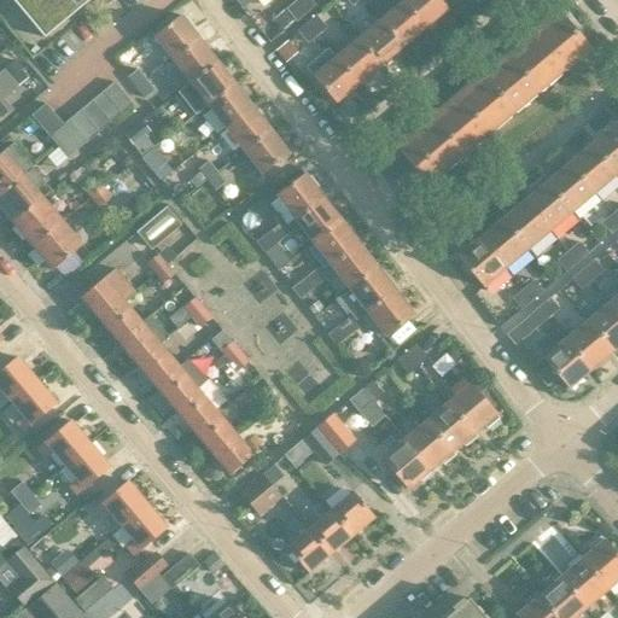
[(12,0),(40,34),(45,39),(89,0),(12,0)]
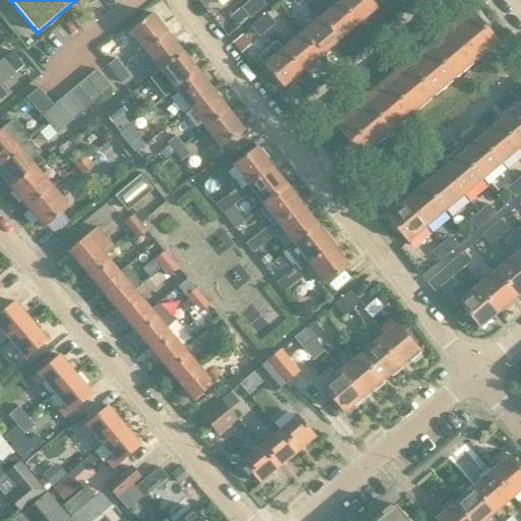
[(252,0),(249,3),(257,11),(265,5),(259,0),(252,0)]
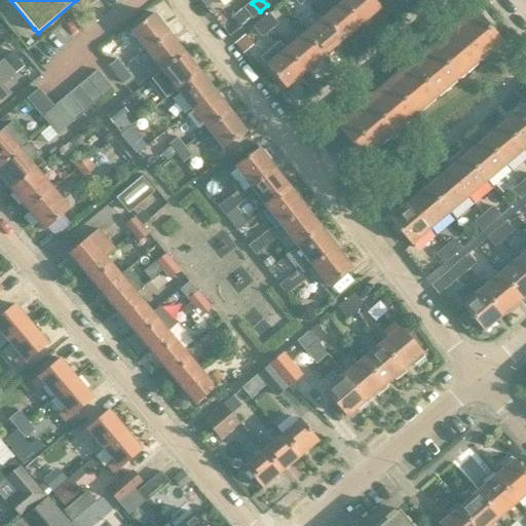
[(341,0),(324,15),(343,40),(362,24),(342,0),(341,0)]
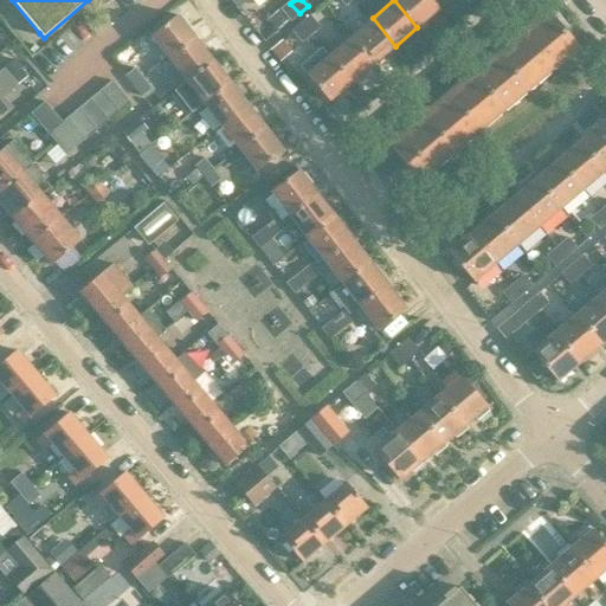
[(394,0),(417,27),(439,8),(431,0),(394,0)]
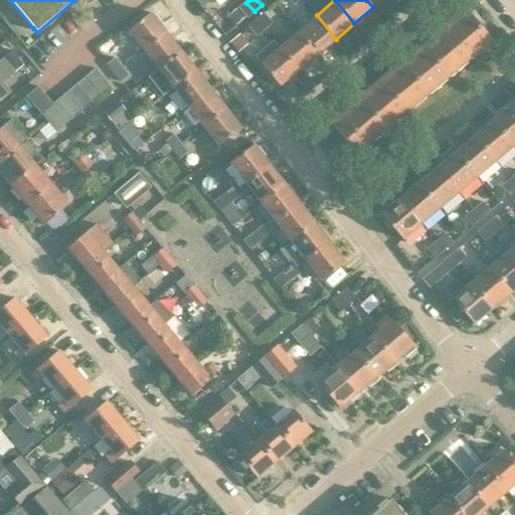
[(238,10),(246,18),(254,11),(246,3),(238,10)]
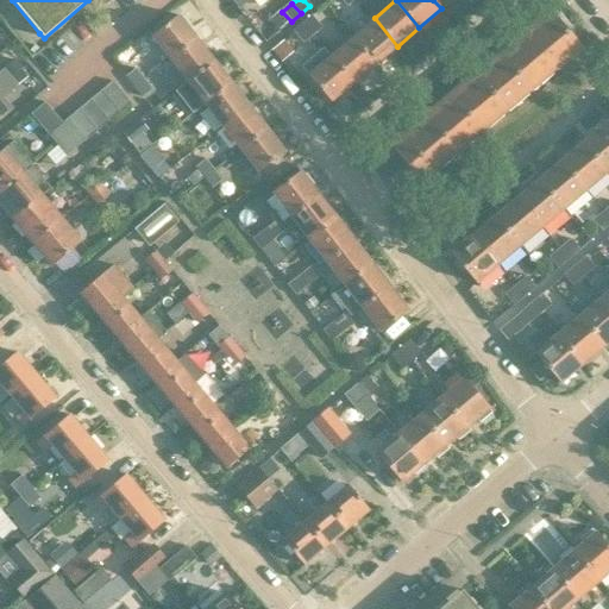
[(282,12),(282,11),(271,20),(280,31),(292,22),(282,12)]
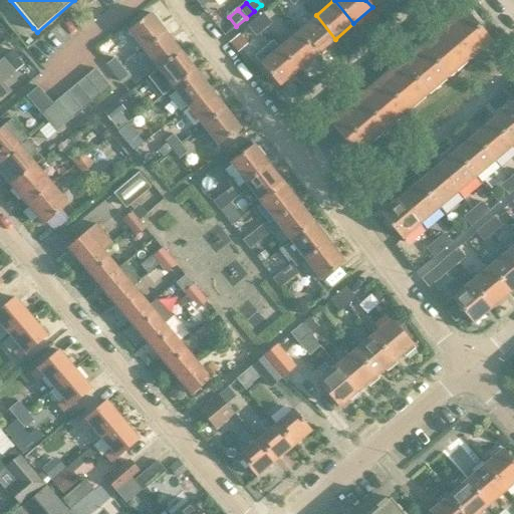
[(125,31),(141,50),(163,31),(149,13),(125,31)]
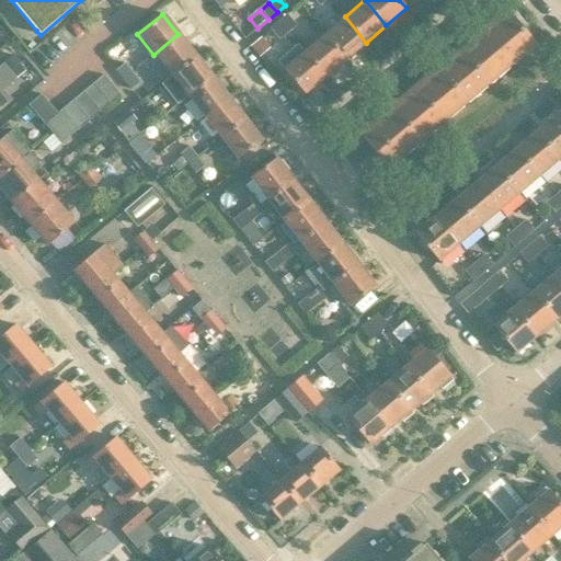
[(494,32),(489,36),(510,61),(528,46),(530,48),(535,45),(510,14),(502,21),(497,24),(500,25),(500,27),(494,32)]
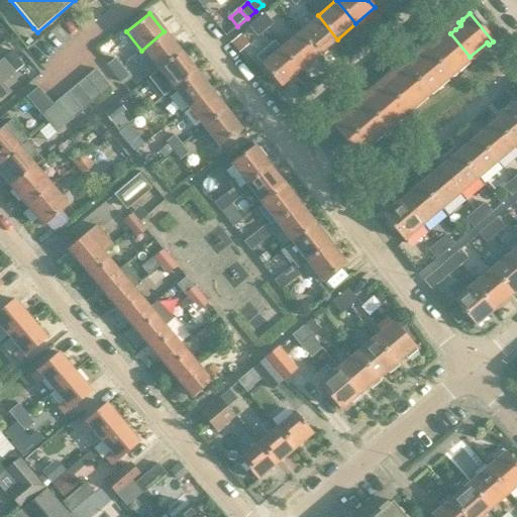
[(256,20),(265,30),(272,24),(264,14),(256,20)]
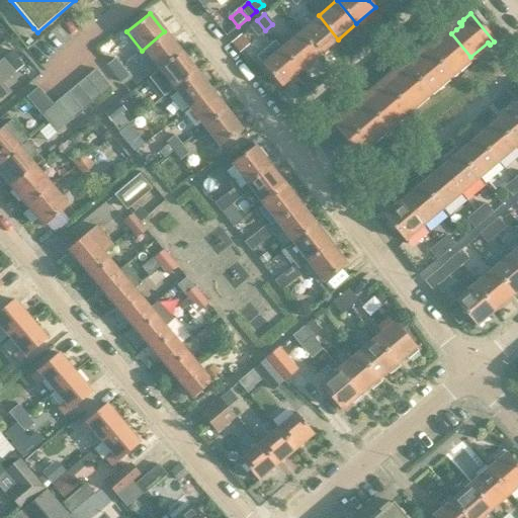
[(299,31),(320,55),(338,39),(319,15),(299,31)]
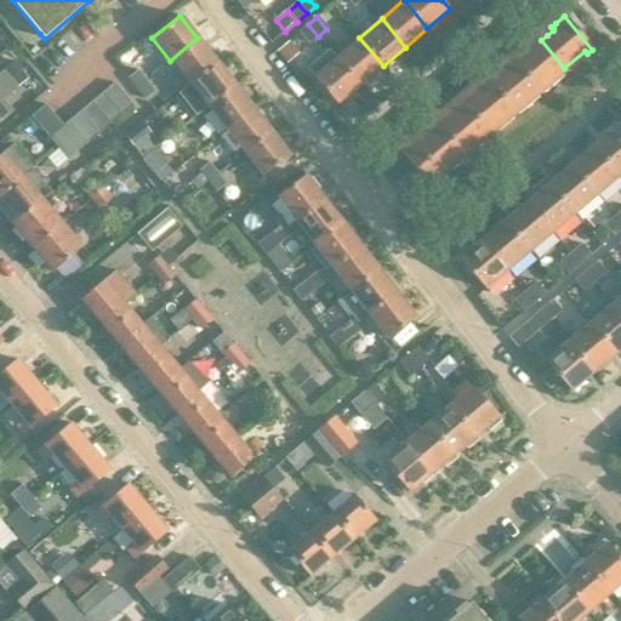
[(309,45),(318,36),(308,24),(298,33),(309,45)]
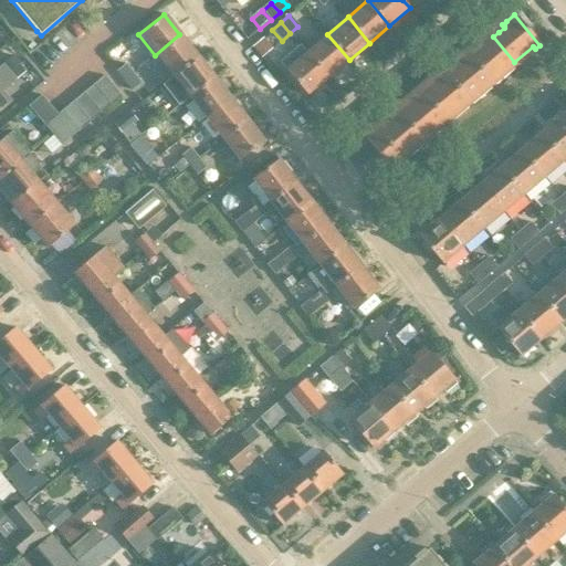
[(155,55),(170,76),(196,55),(179,34),(155,55)]
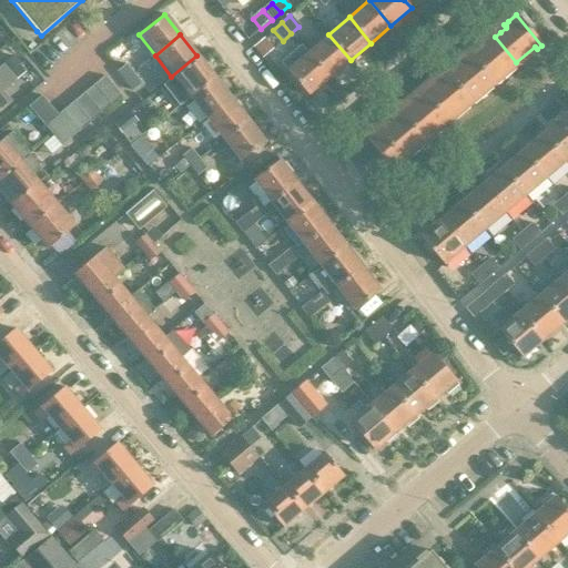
[(307,53),(328,79),(351,60),(328,34),(307,53)]
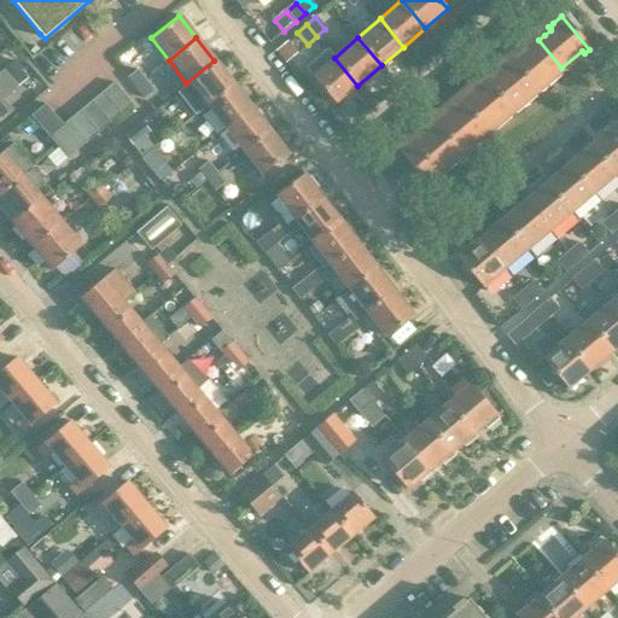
[(519,56),(513,62),(536,88),(555,73),(558,76),(564,71),(561,68),(538,40),(537,39),(536,38),(531,42),(524,47),(526,51),(519,56)]
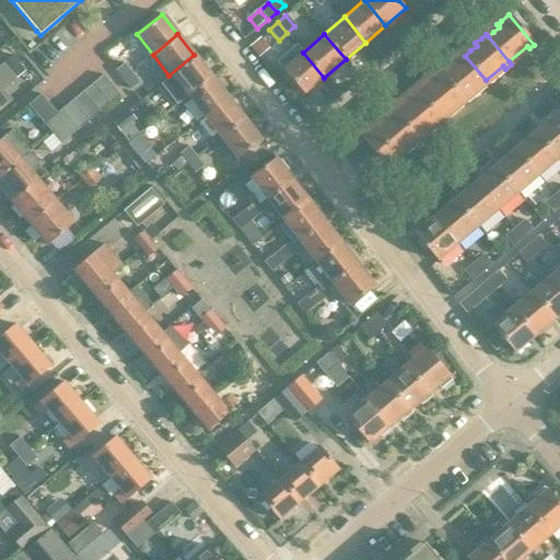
[(296,45),(276,63),(281,70),(303,96),(324,78),(303,53),(296,45)]
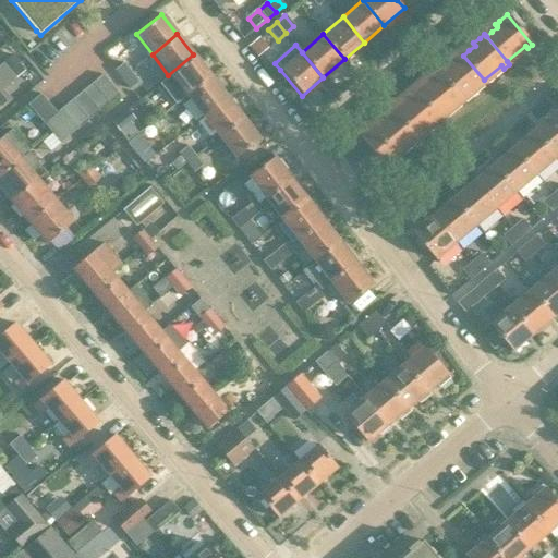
[(453,64),(441,74),(462,99),(480,84),(482,86),(487,83),(484,80),(463,56),(462,55),(461,53),(451,62),(451,63),(452,64),(453,64)]
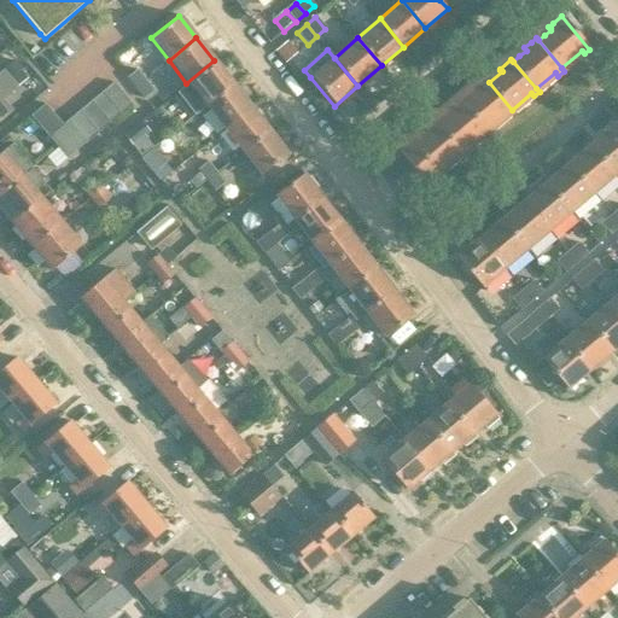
[(186,83),(176,91),(194,115),(204,106),(233,85),(214,60),(186,83)]
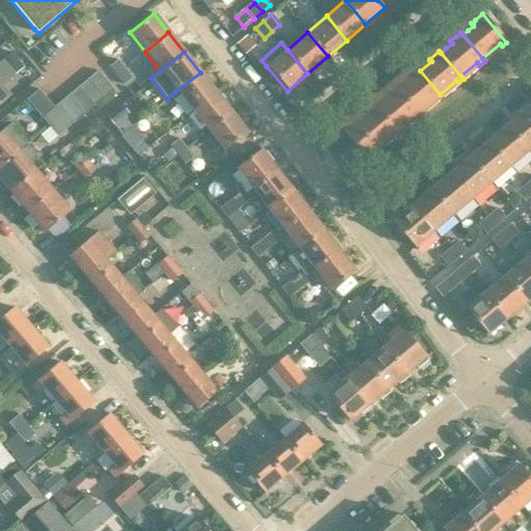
[(0,75),(7,68),(9,67),(4,60),(2,62),(0,63),(0,75)]
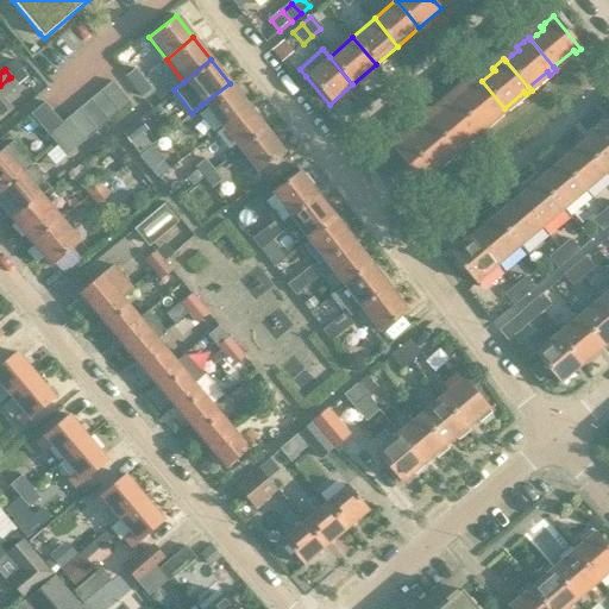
[(125,77),(133,87),(143,79),(136,69),(125,77)]
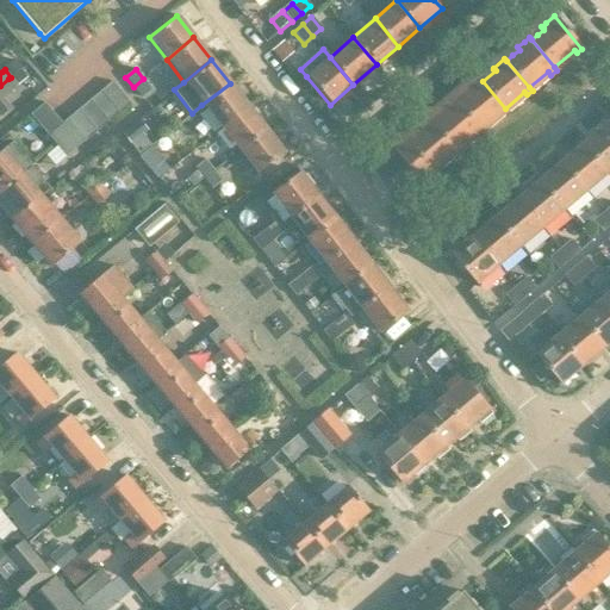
[(8,79),(0,86),(0,120),(11,111),(1,100),(16,87),(18,86),(11,78),(8,79)]
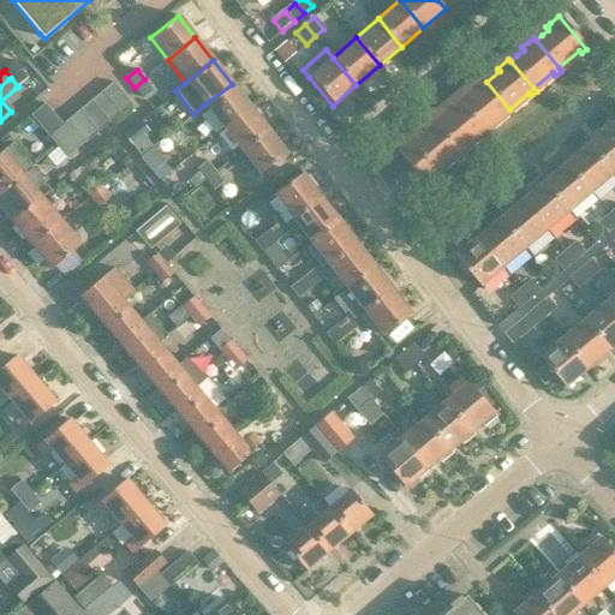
[(154,91),(144,79),(135,88),(143,99),(154,91)]
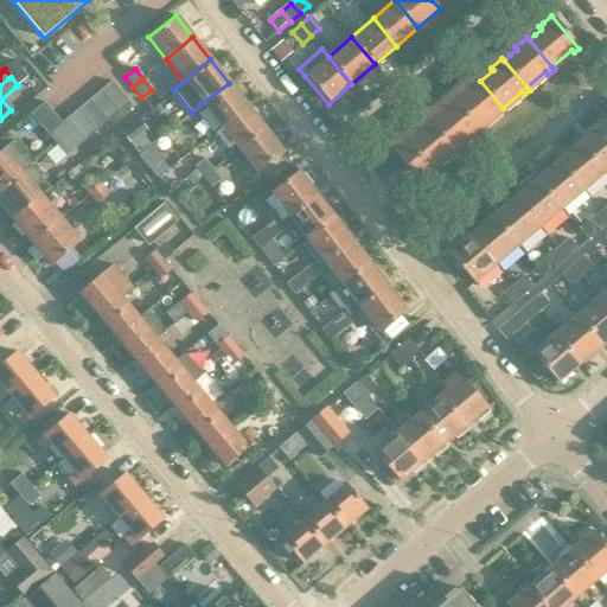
[(464,95),(455,102),(479,128),(497,113),(499,116),(505,110),(503,108),(480,81),(479,80),(478,78),(474,82),(470,85),(472,88),(464,95)]
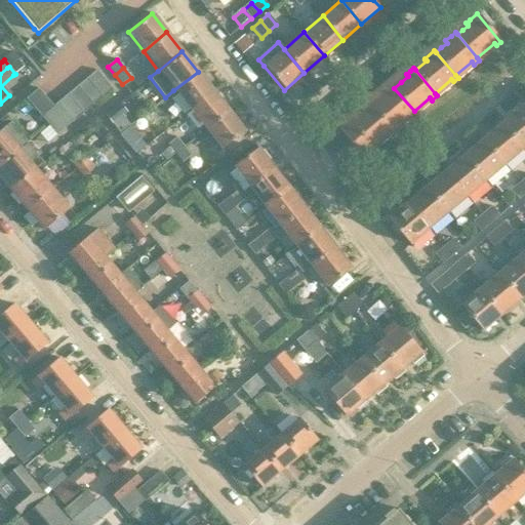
[(96,71),(87,78),(103,97),(112,89),(96,71)]
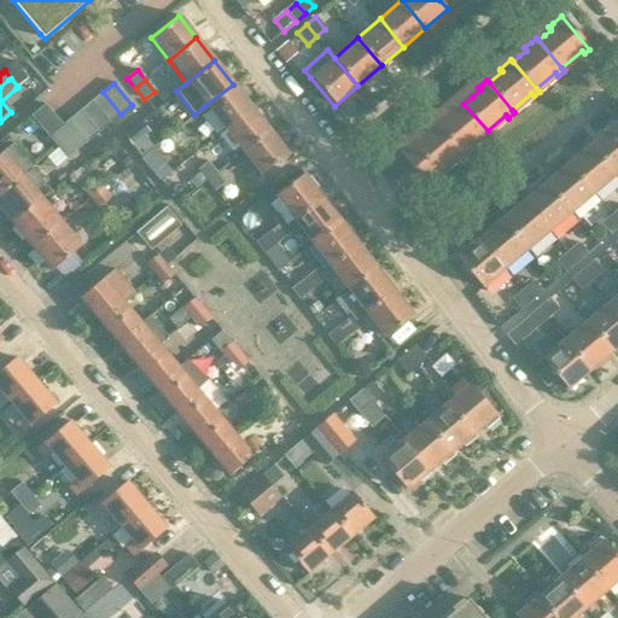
[(204,106),(208,111),(205,114),(220,132),(222,130),(223,130),(251,109),(233,85),(204,106)]
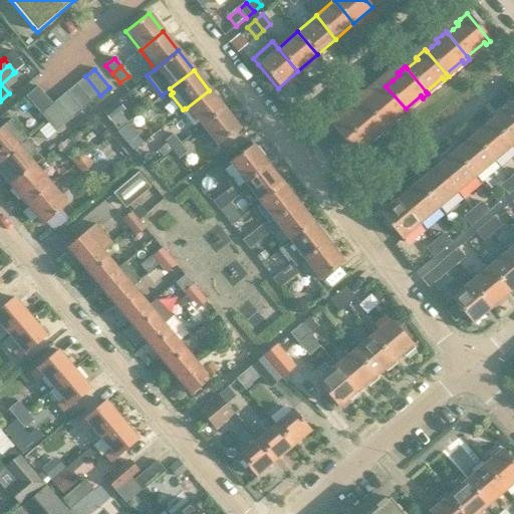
[(85,76),(76,84),(92,102),(100,95),(85,76)]
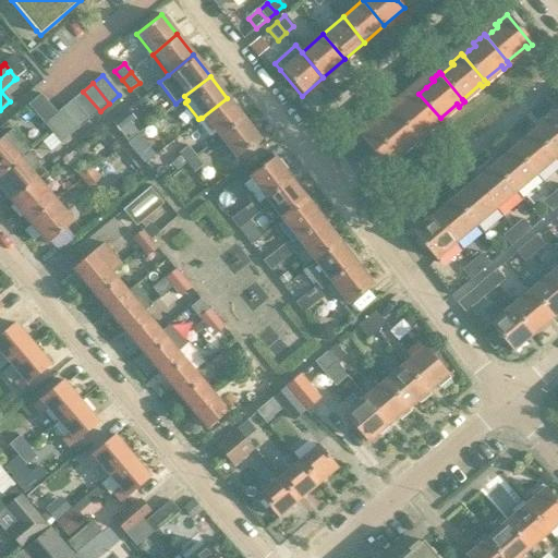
[(83,92),(73,99),(91,120),(100,111),(83,92)]
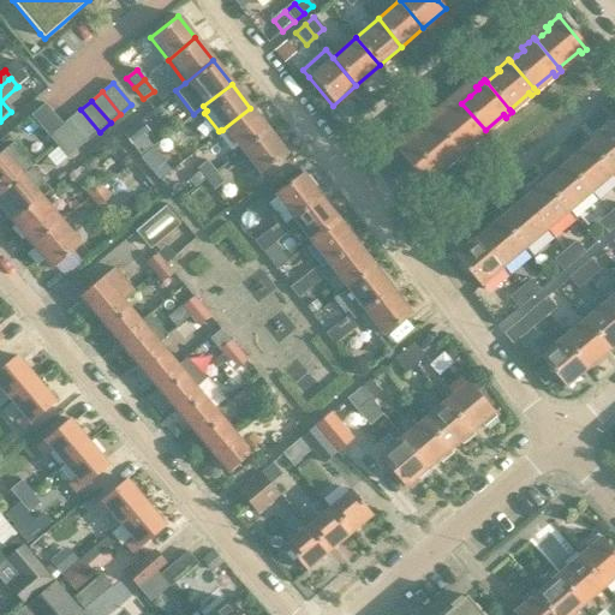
[(449,113),(437,124),(460,151),(479,135),(482,138),(488,133),(485,130),(461,103),(459,101),(447,111),(448,112),(449,113)]
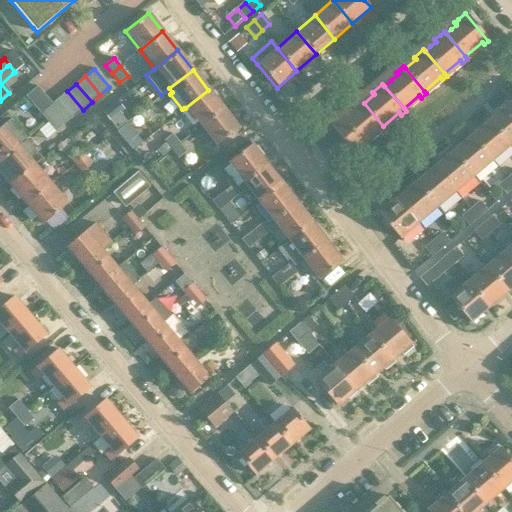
[(185,108),(199,127),(222,108),(208,90),(185,108)]
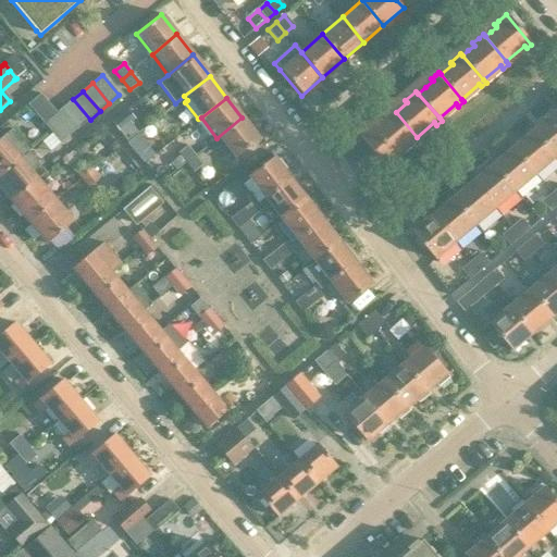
[(73,99),(63,108),(72,118),(81,127),(90,120),(73,99)]
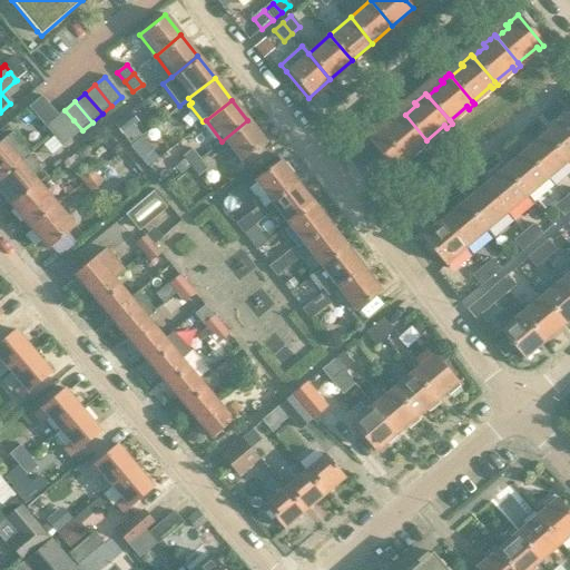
[(364,135),(370,141),(394,170),(405,163),(403,159),(421,145),(423,147),(429,143),(426,140),(405,115),(397,107),(364,135)]
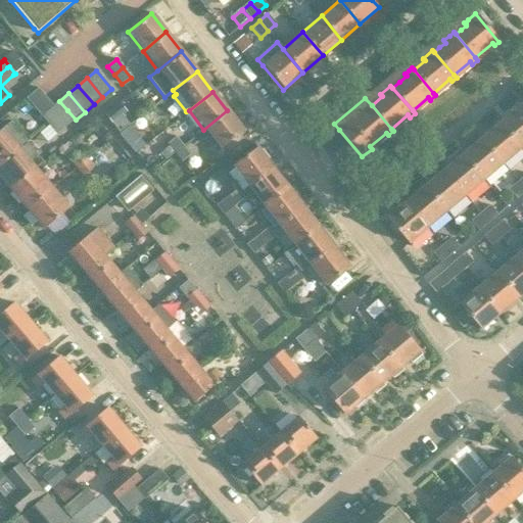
[(53,106),(42,116),(49,126),(67,110),(59,101),(53,106)]
